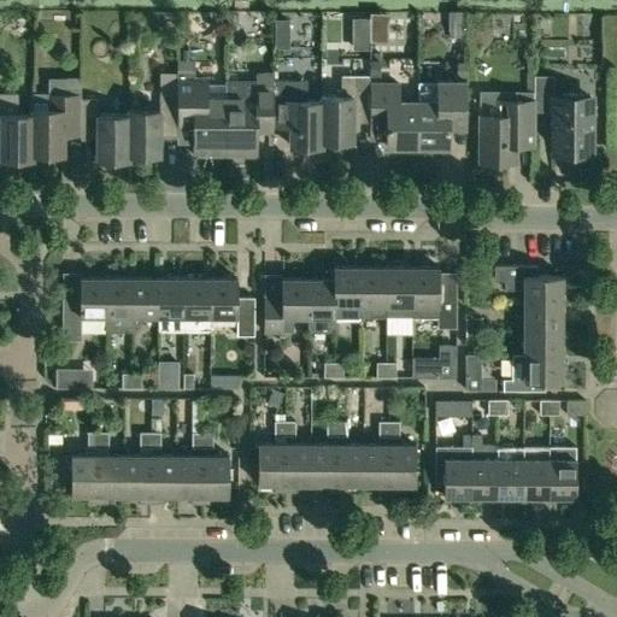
[(400,30),(399,57),(425,58),(427,30),(400,30)]
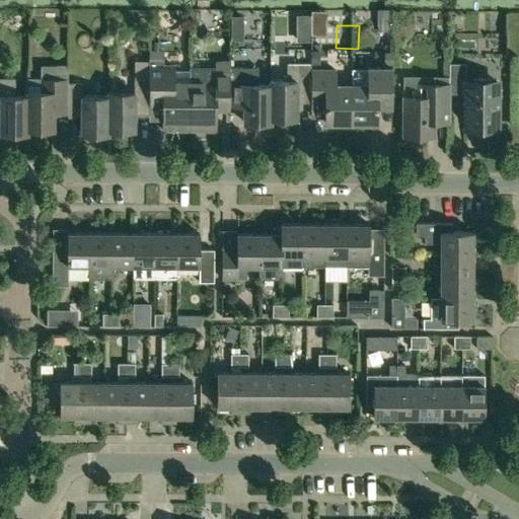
[(384,52),(384,65),(392,65),(392,52),(384,52)]
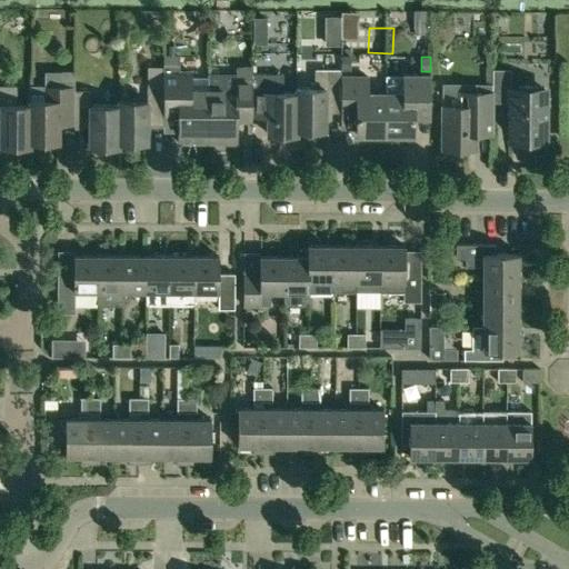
[(208,110),(208,89),(208,77),(191,77),(191,72),(180,72),(180,65),(163,65),(163,87),(163,103),(163,117),(179,117),(179,142),(208,143),(208,110)]
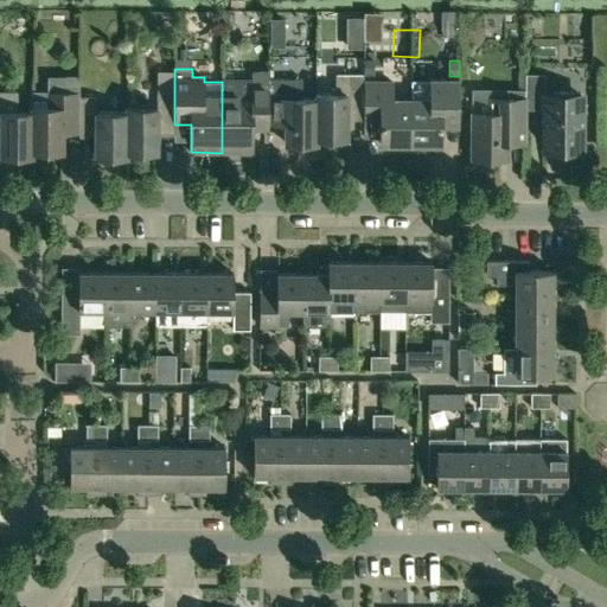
[(317,139),(347,139),(347,112),(364,112),(364,82),(364,75),(336,75),(336,88),(331,88),(331,94),(315,94),(315,98),(317,98),(317,139)]
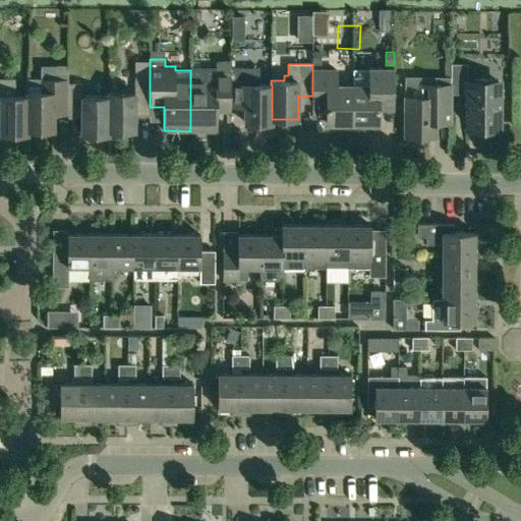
[(190,101),(190,131),(217,131),(217,112),(231,112),(231,107),(231,99),(231,75),(217,75),(217,67),(190,67),(190,70),(190,81),(190,101)]
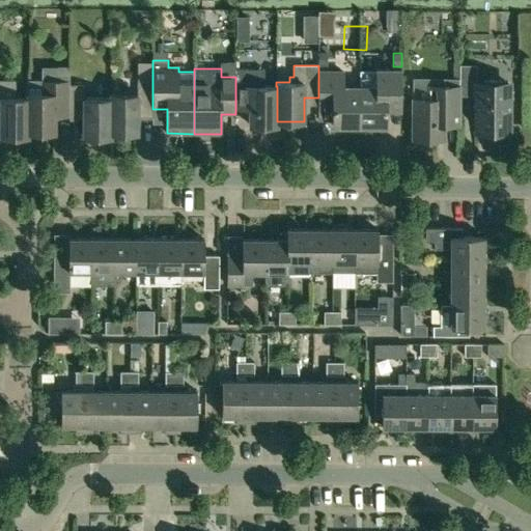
[(264,70),(235,70),(235,77),(235,101),(235,109),(250,109),(250,126),(277,126),(277,121),(277,86),(276,86),(264,86),(264,70)]
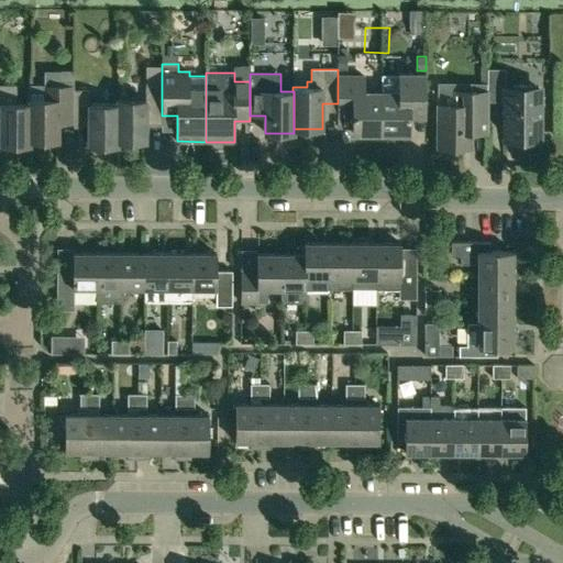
[(410,133),(410,118),(426,118),(426,74),(399,74),(399,75),(382,75),(382,92),(382,133),(410,133)]
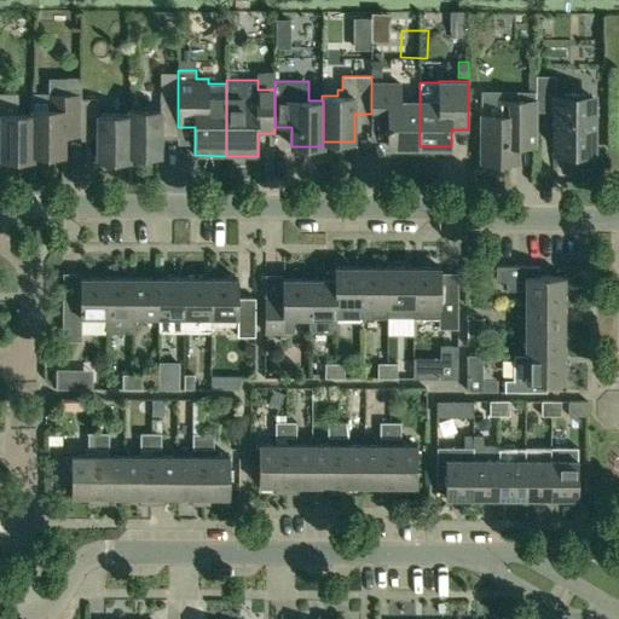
[(420,146),(420,102),(400,102),(400,84),(371,84),(371,114),(371,131),(388,131),(388,146),(420,146)]
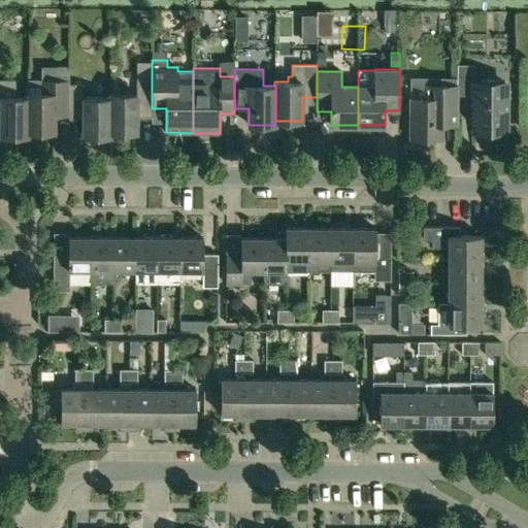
[(28,132),(28,97),(15,97),(15,79),(0,79),(0,110),(1,111),(1,135),(29,136),(29,132),(28,132)]
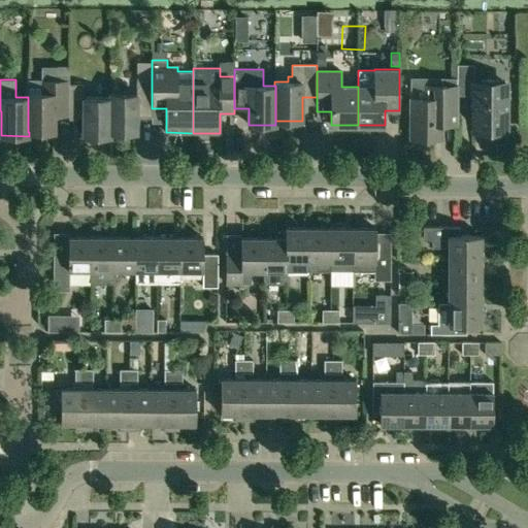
[(69,79),(28,79),(28,97),(28,132),(29,132),(55,132),(55,117),(69,117),(69,111),(69,107),(69,85),(69,79)]
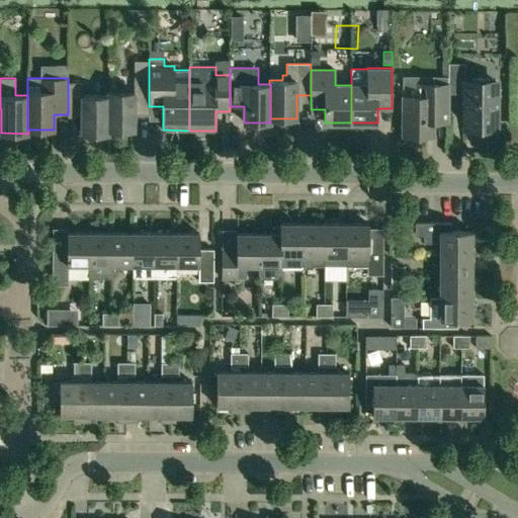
[(135,106),(149,106),(149,94),(149,79),(135,79),(135,92),(107,92),(107,96),(108,96),(108,130),(135,130),(135,106)]
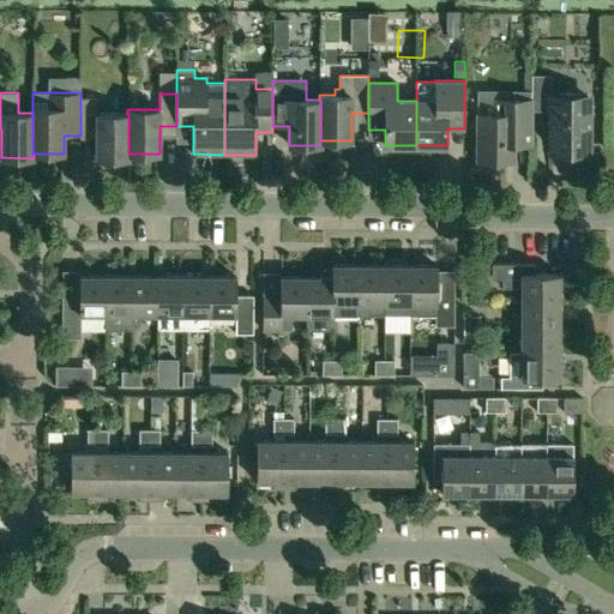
[(590,98),(589,98),(581,98),(581,94),(558,94),(558,98),(548,98),(549,146),(590,146),(590,98)]
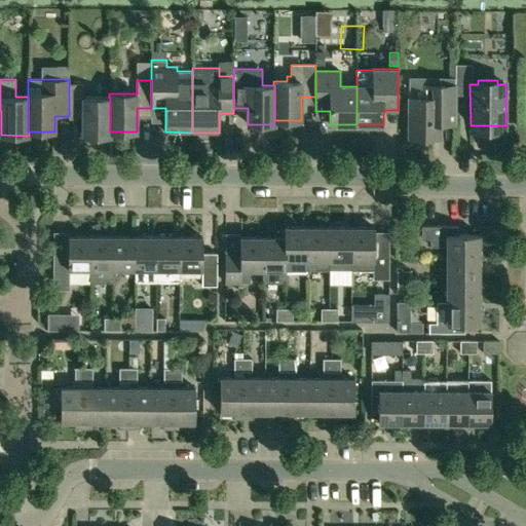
[(110,132),(110,98),(109,98),(83,97),(84,84),(69,84),(69,107),(69,111),(83,112),(83,136),(110,136),(110,132)]
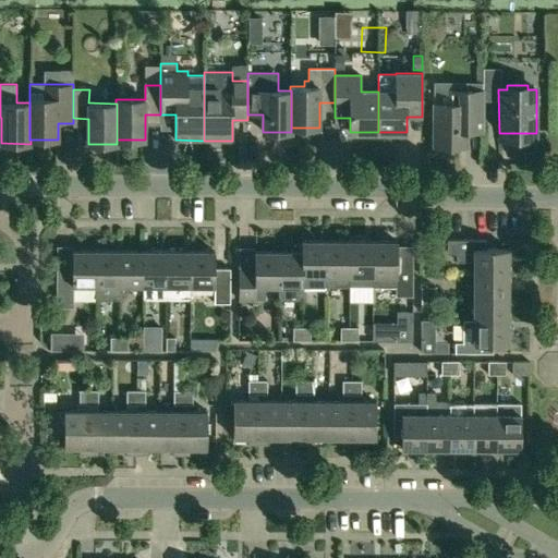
[(434,104),(434,146),(468,146),(468,132),(483,132),(483,91),(457,91),(457,104),(434,104)]
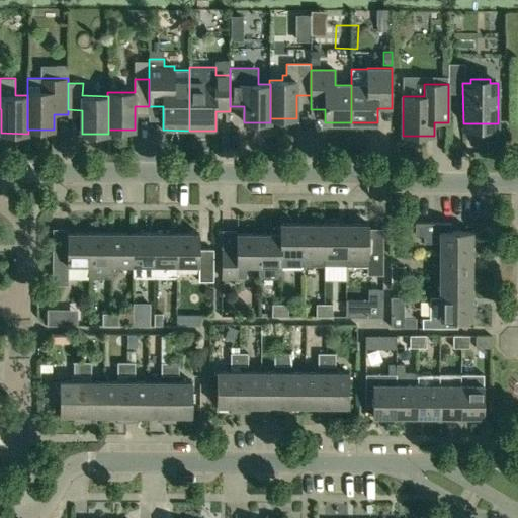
[(440,243),(440,253),(472,253),(472,231),(451,231),(451,223),(416,223),(415,236),(424,236),(424,243),(440,243)]
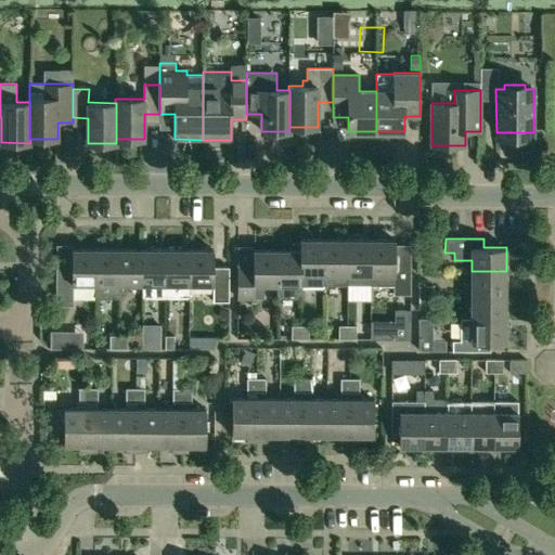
[(324,274),(324,240),(300,240),(300,250),(301,250),(301,273),(301,284),(301,286),(324,286),(324,274)]
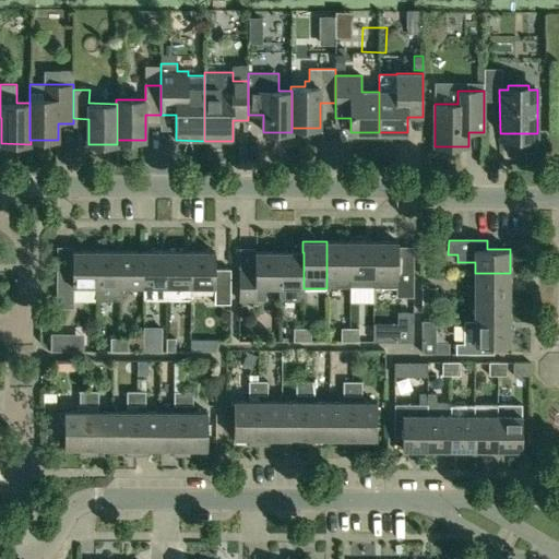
[(351,276),(351,241),(326,241),(326,276),(326,288),(351,288),(351,276)]
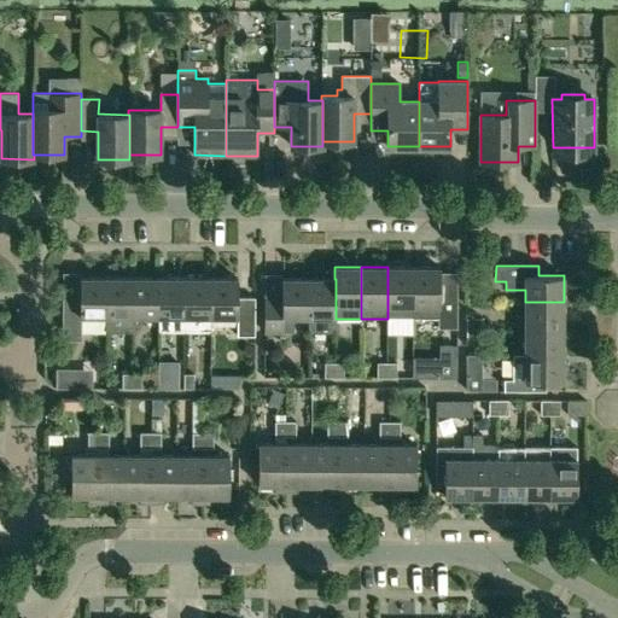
[(388,305),(413,305),(413,267),(388,267),(388,305)]
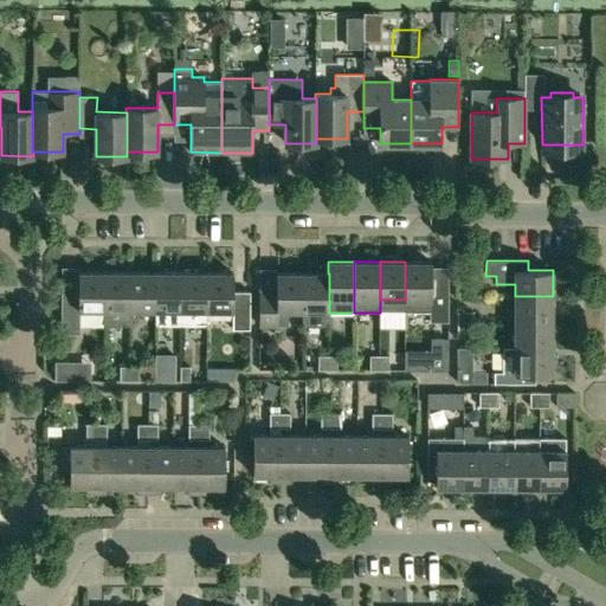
[(432,262),(405,262),(405,300),(405,311),(430,311),(430,322),(449,322),(449,277),(432,277),(432,262)]
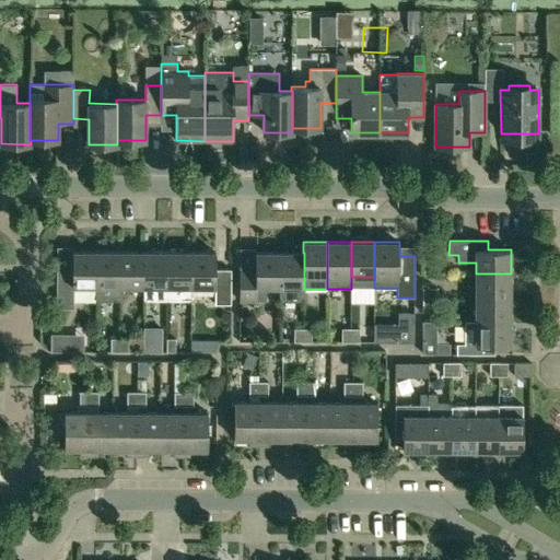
[(72,286),(97,286),(97,252),(73,252),(72,265),(57,265),(57,308),(72,308),(72,286)]
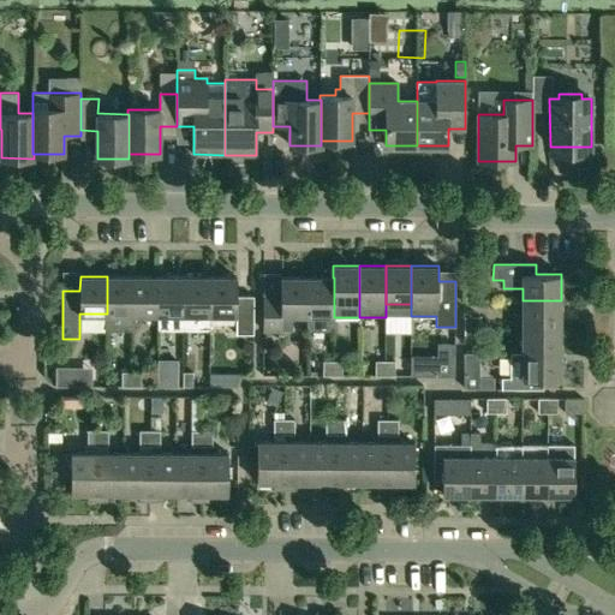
[(107,276),(107,314),(106,329),(111,330),(121,330),(124,329),(127,329),(132,329),(132,315),(132,276),(107,276)]
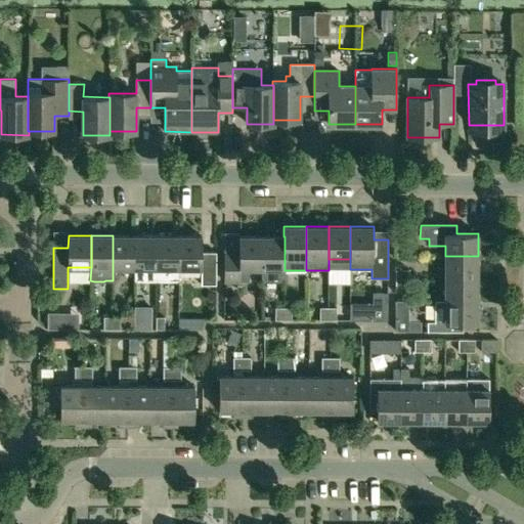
[(113,268),(135,268),(135,235),(113,235),(113,268)]
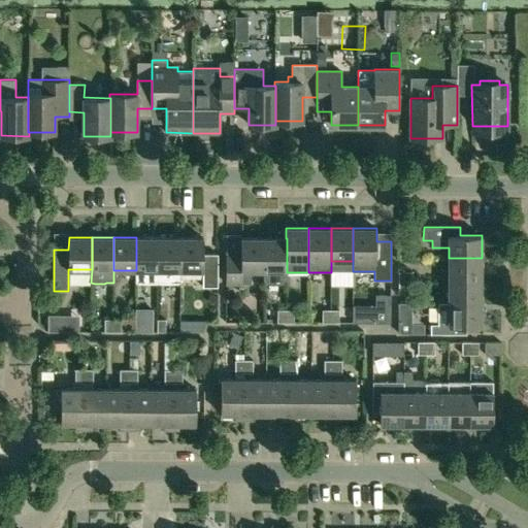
[(158,270),(159,237),(136,237),(136,270),(136,283),(158,282),(158,270)]
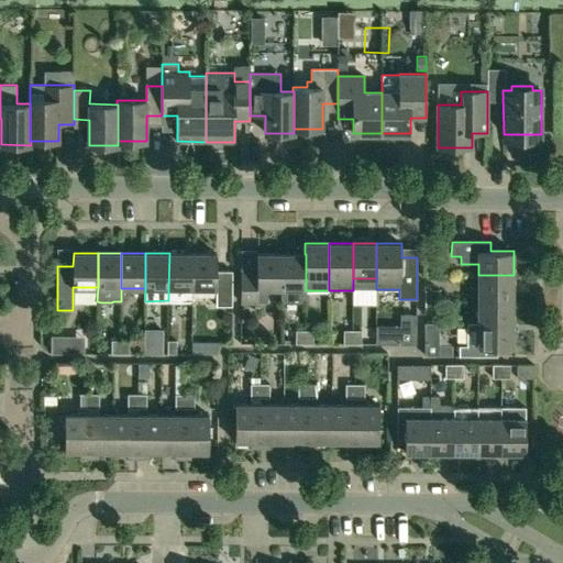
[(192,253),(169,253),(168,288),(168,300),(192,300),(192,288),(192,253)]
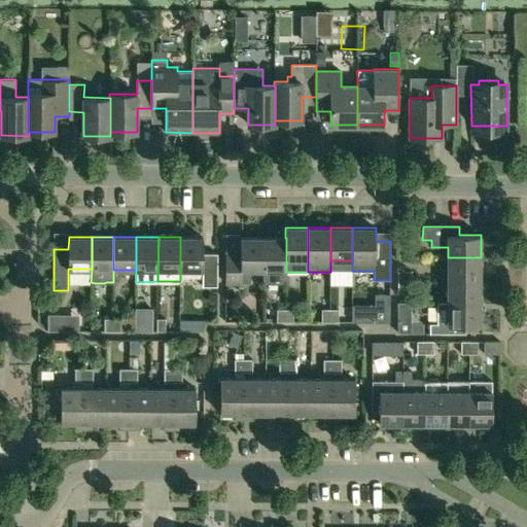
[(180,270),(202,270),(201,286),(217,286),(217,253),(203,253),(203,237),(180,237),(180,270)]
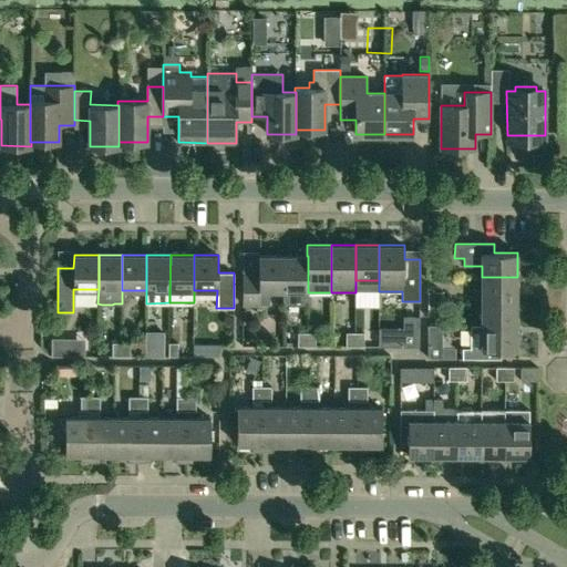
[(259,256),(259,274),(243,274),(243,305),(270,305),(270,290),(284,290),(284,256),(259,256)]
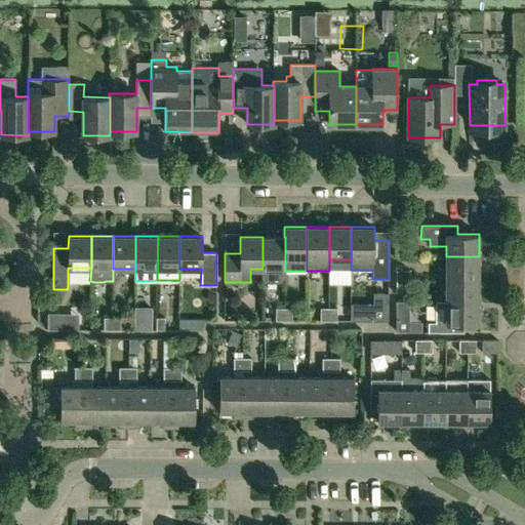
[(284,237),(263,237),(263,269),(263,278),(267,282),(281,281),(285,277),(285,271),(285,269),(285,258),(285,237),(284,237)]
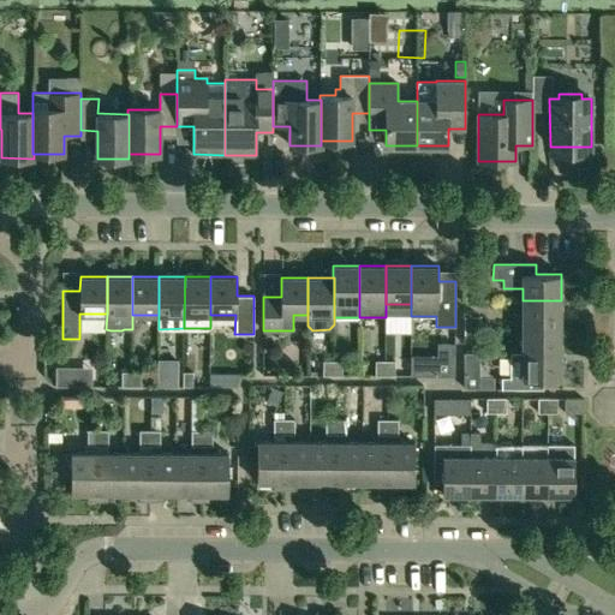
[(523,300),(523,327),(561,327),(561,300),(523,300)]
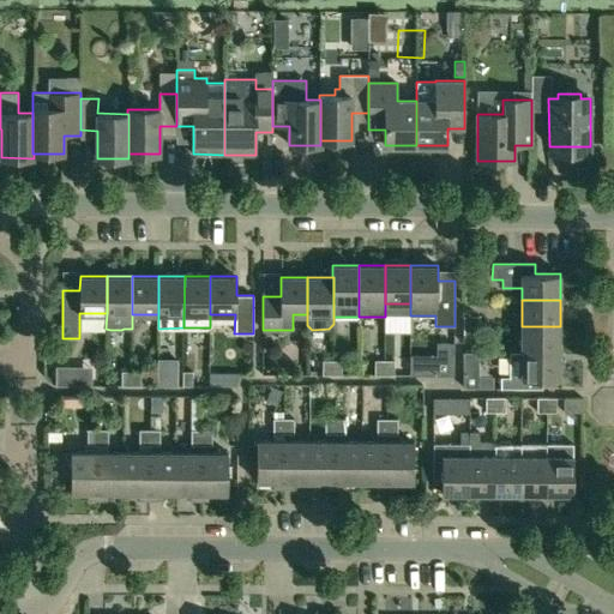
[(479,317),(464,315),(464,326),(479,326),(479,317)]
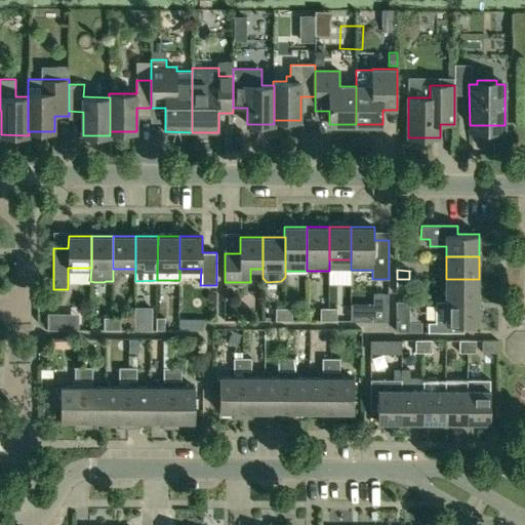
[(409,287),(409,279),(397,279),(397,287),(409,287)]
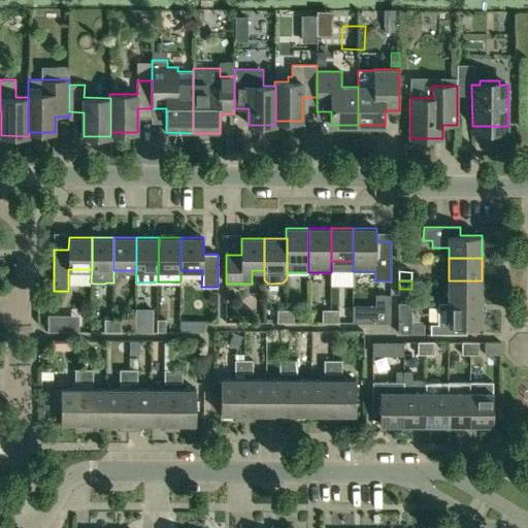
[(449,281),(449,302),(482,303),(482,281),(449,281)]
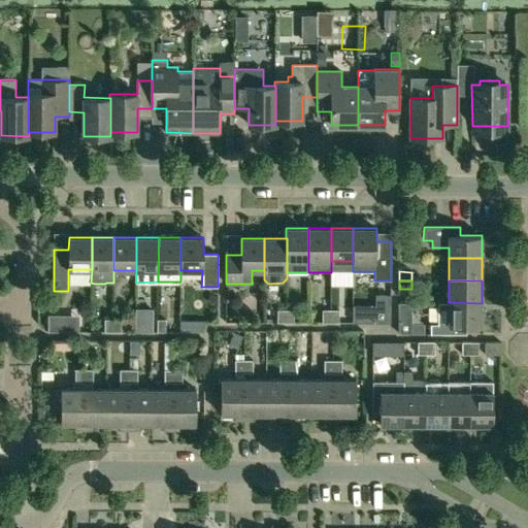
[(467,334),(466,326),(481,326),(482,303),(449,302),(449,303),(438,302),(438,324),(431,324),(431,333),(467,334)]
